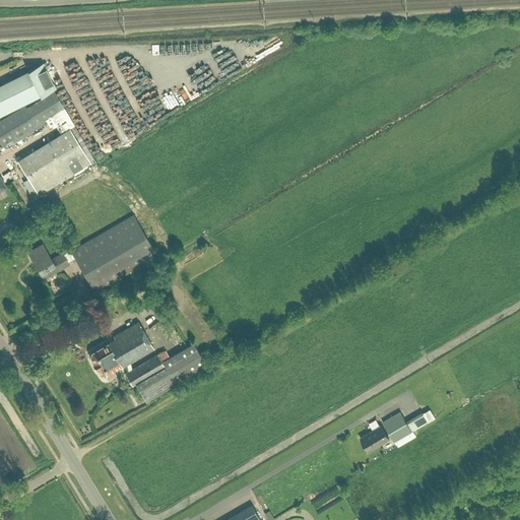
[(0,83),(0,115),(55,88),(48,73),(43,62),(0,83)]
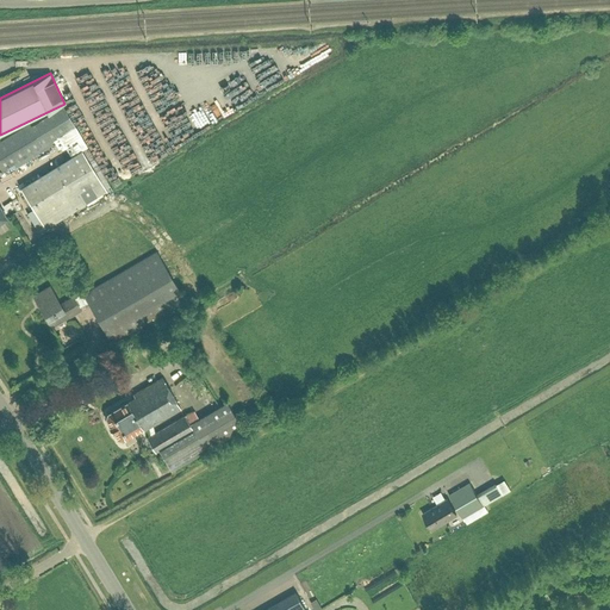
[(73,107),(66,111),(63,106),(30,125),(29,123),(0,139),(0,168),(1,170),(75,126),(81,122),(73,107)]
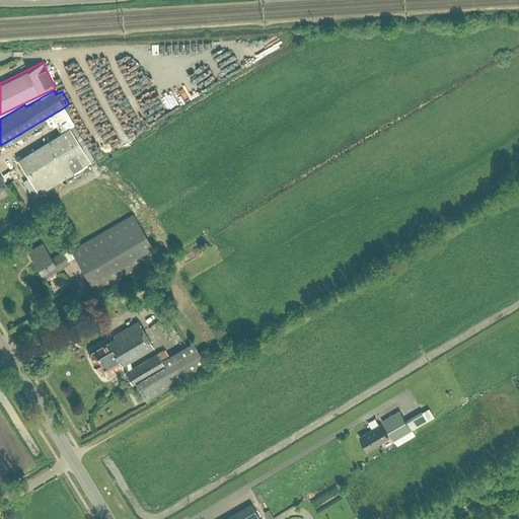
[(69,128),(17,159),(39,194),(90,162),(69,128)]
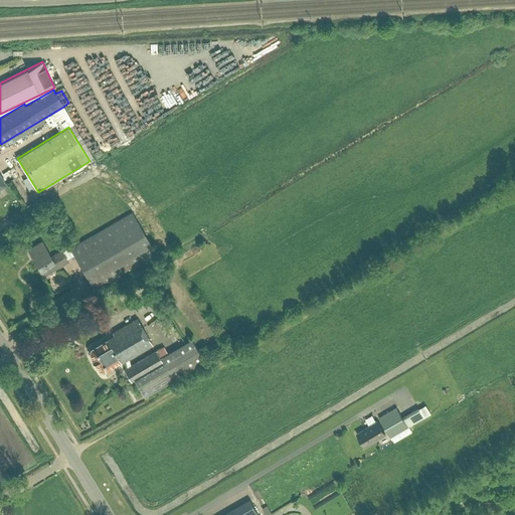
[(96,157),(102,153),(100,149),(94,153),(96,157)]
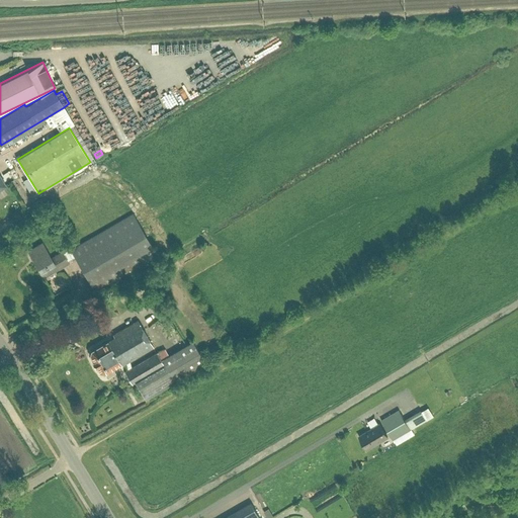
[(133,212),(70,249),(94,291),(157,255),(133,212)]
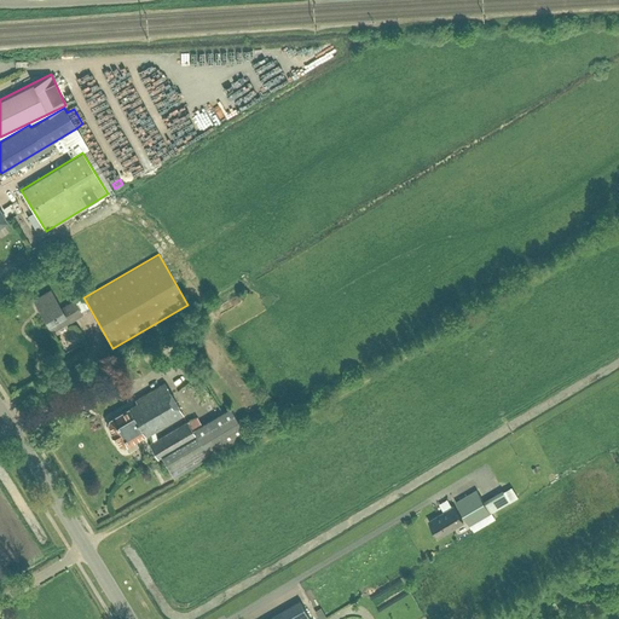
[(41,314),(58,305),(50,290),(33,300),(41,314)]
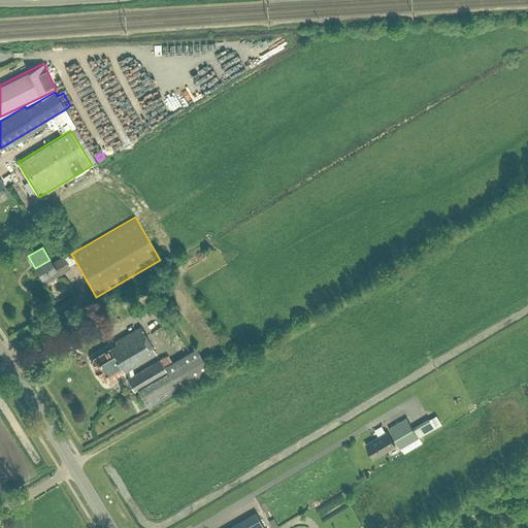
[(50,260),(35,268),(44,284),(59,275),(58,274),(69,268),(63,257),(52,263),(50,260)]
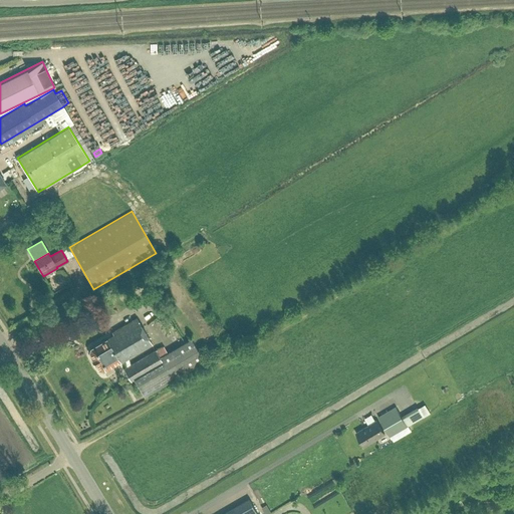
[(120,362),(132,355),(152,343),(137,317),(111,332),(112,334),(106,338),(90,348),(89,351),(92,357),(91,358),(94,363),(95,362),(98,368),(102,369),(103,369),(105,373),(113,369),(110,364),(118,360),(120,362)]
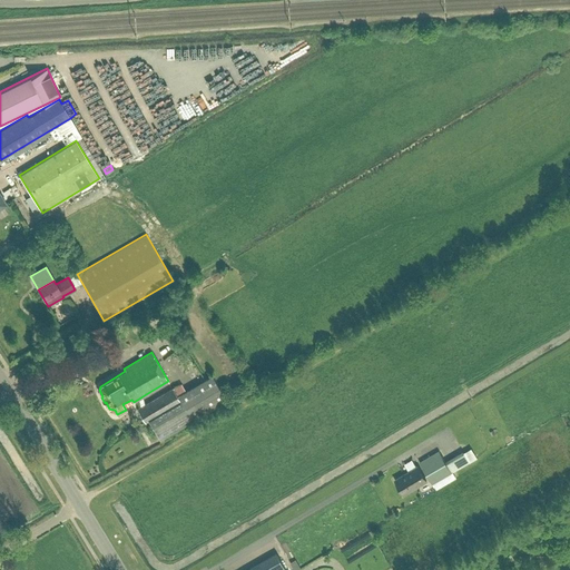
[(173,387),(149,402),(137,409),(145,422),(148,420),(159,440),(226,400),(215,381),(180,401),(173,387)]
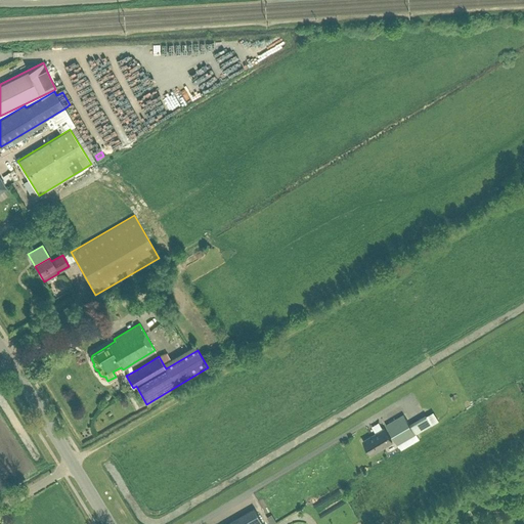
[(397,444),(415,434),(431,425),(425,415),(408,424),(403,415),(386,425),(397,444)]
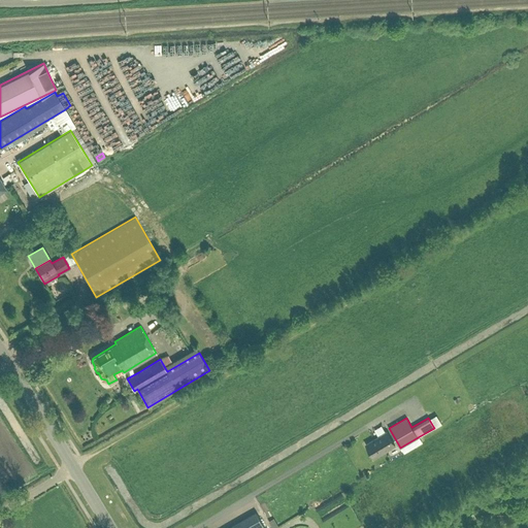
[(373,458),(395,446),(387,431),(382,434),(365,444),(373,458)]
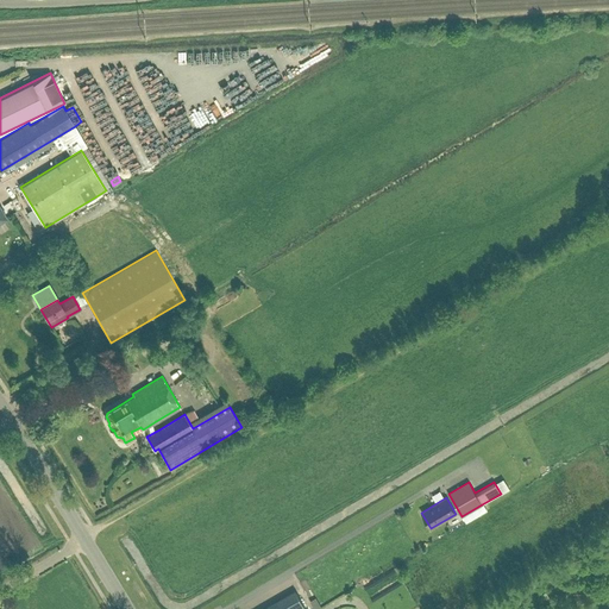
[(305,608),(295,590),(261,608),(305,608)]
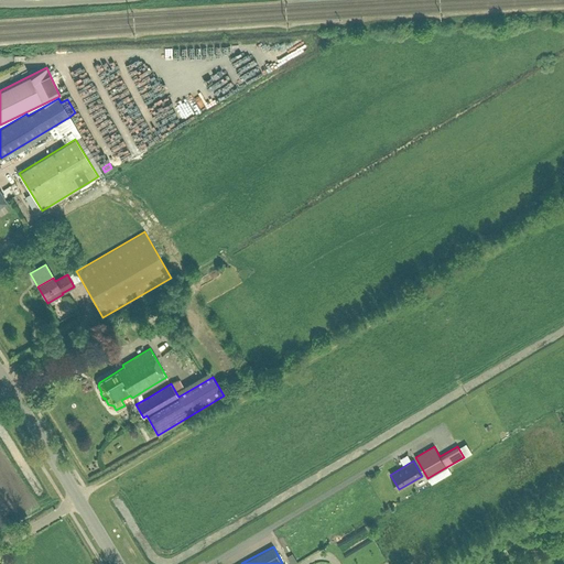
[(286,556),(291,563),(293,563),(297,562),(292,553),(286,556)]
